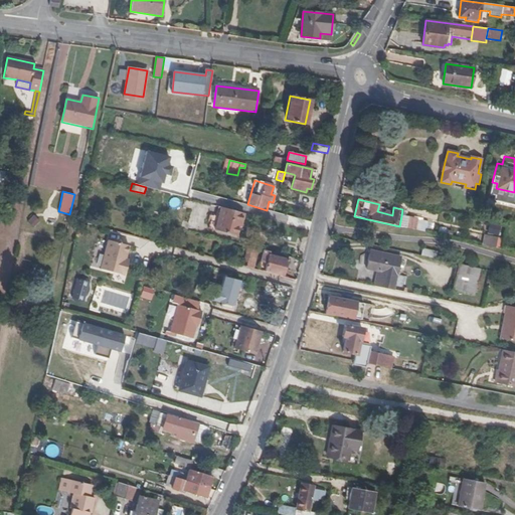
[(237,236),(240,223),(242,224),(245,214),(221,207),(219,217),(216,216),(213,216),(209,229),(237,236)]
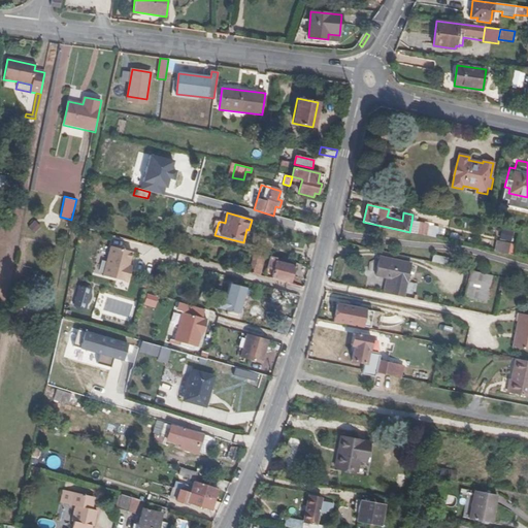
[(35,221),(28,227),(34,234),(41,227),(35,221)]
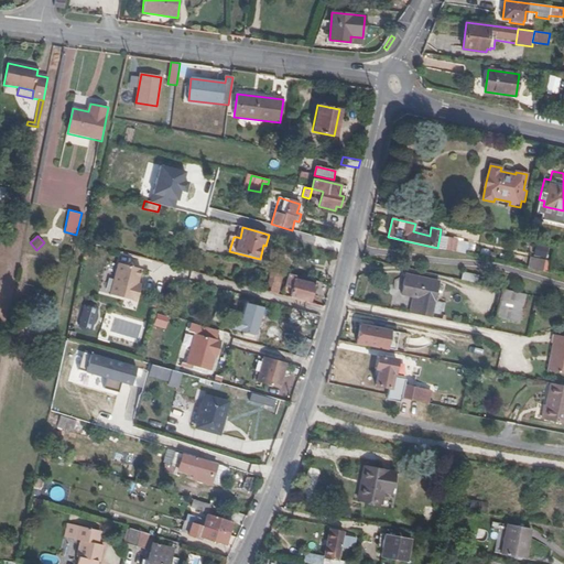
[(445,250),(447,238),(440,237),(437,248),(445,250)]
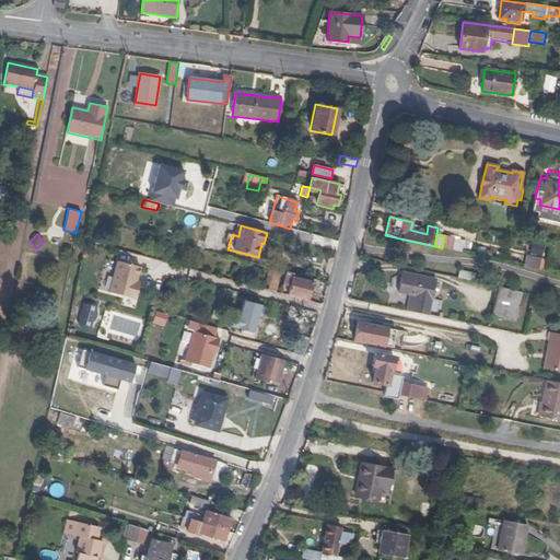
[(463,253),(465,241),(444,236),(442,248),(463,253)]
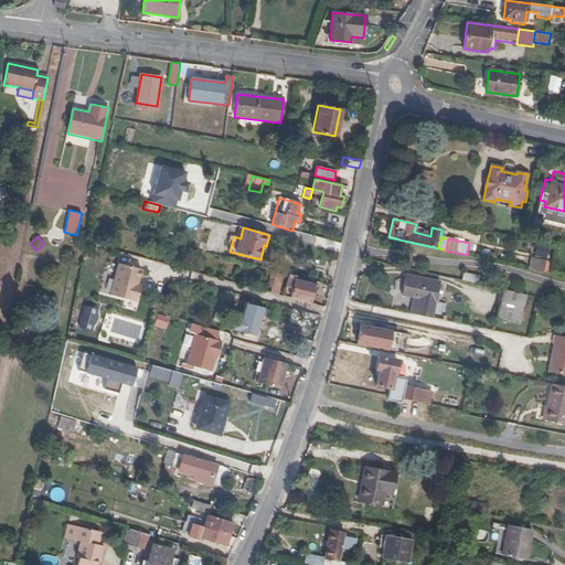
[(106,248),(89,244),(88,248),(95,249),(94,253),(104,255),(106,248)]
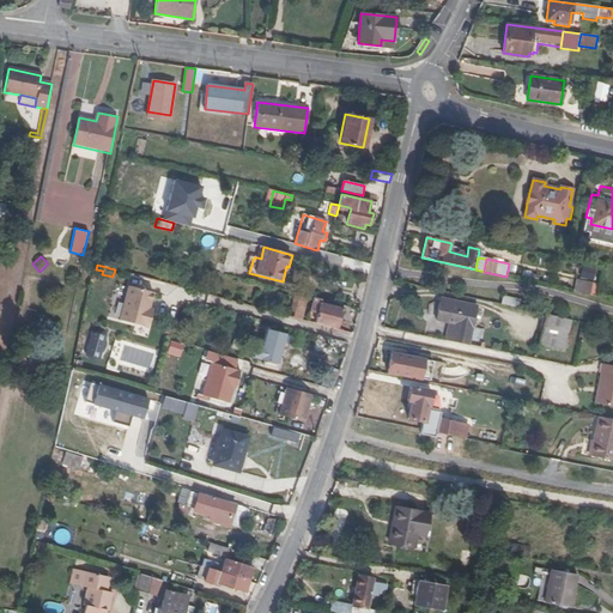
[(581,267),(580,279),(594,280),(595,267),(581,267)]
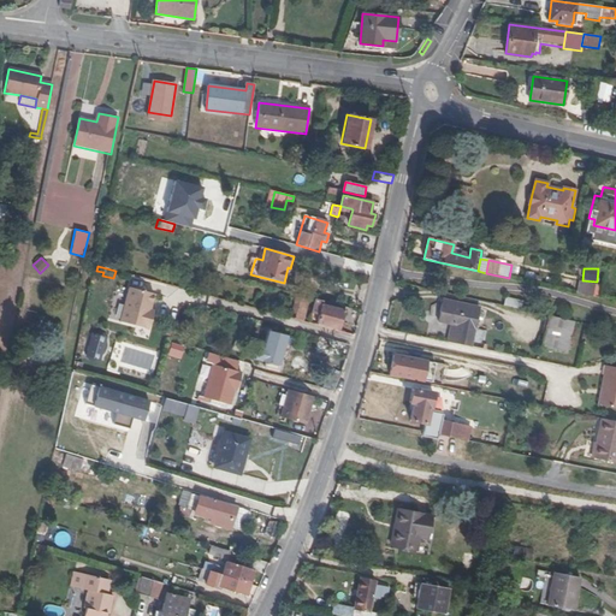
[(578,279),(576,294),(597,296),(599,282),(578,279)]
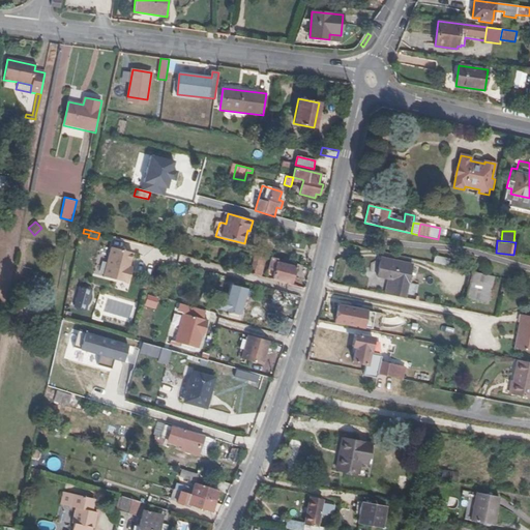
[(84,244),(78,243),(74,258),(81,260),(84,244)]
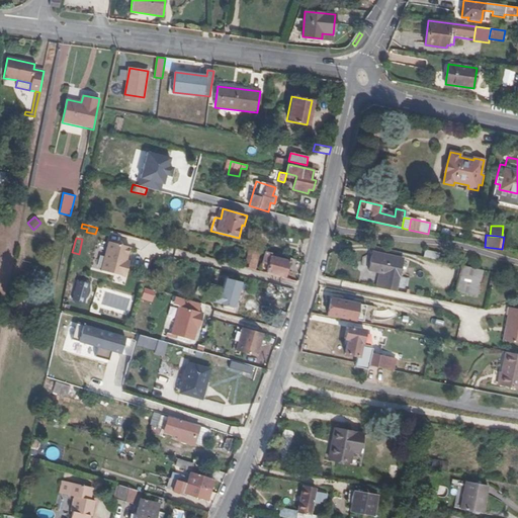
[(130,247),(100,239),(92,267),(124,275),(128,260),(126,259),(130,247)]
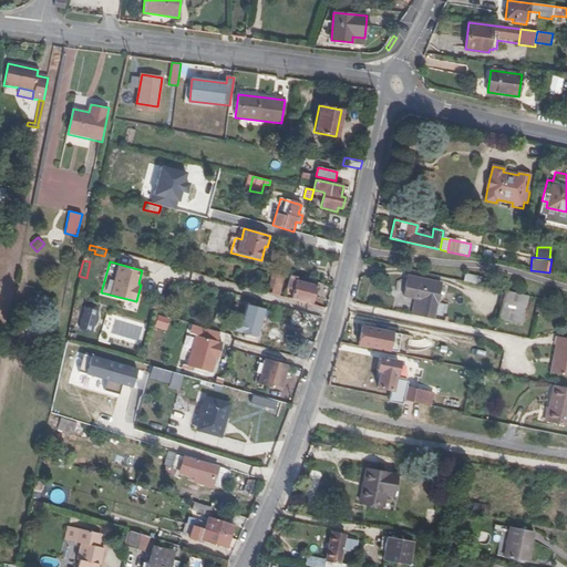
[(279,296),(284,277),(272,274),(269,288),(272,289),(271,294),(279,296)]
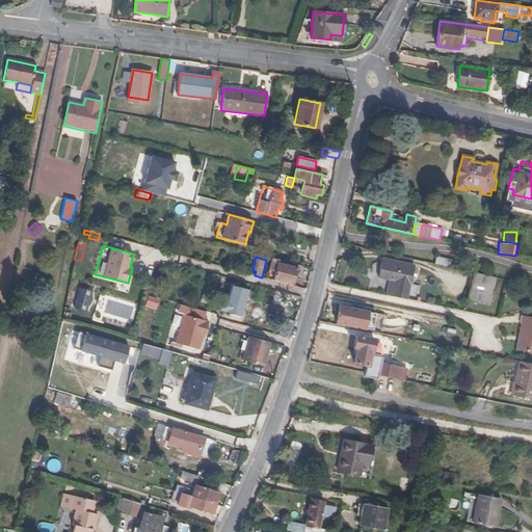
[(449,267),(451,260),(436,257),(434,264),(449,267)]
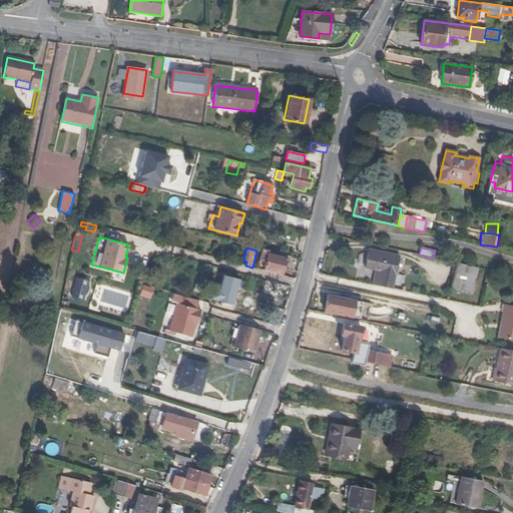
[(269,253),(269,250),(263,249),(258,269),(264,271),(269,253)]
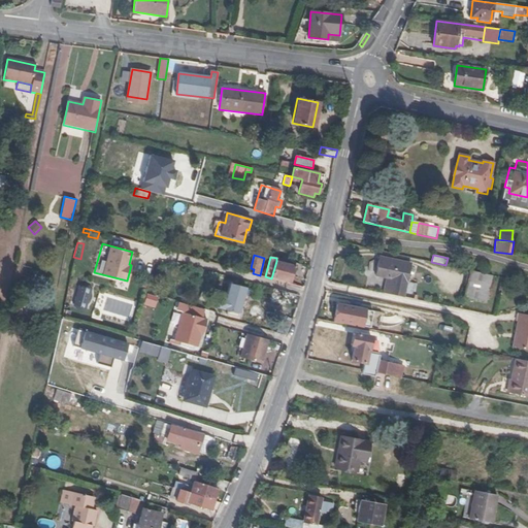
[(408,273),(410,264),(380,258),(376,275),(387,277),(393,278),(390,295),(403,297),(408,273)]
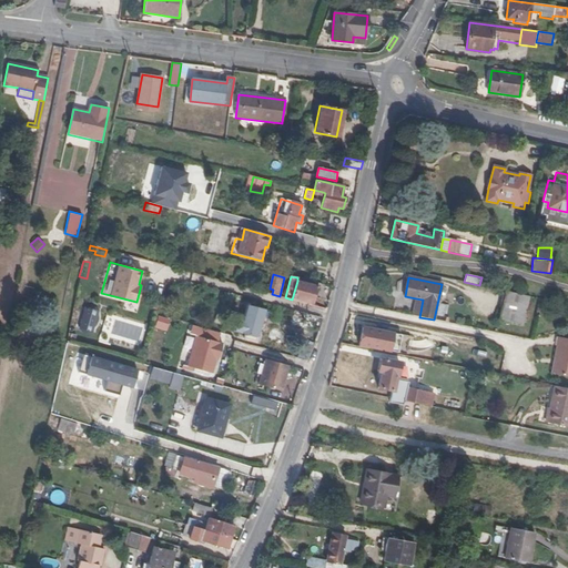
[(313,305),(317,286),(297,281),(292,300),(313,305)]
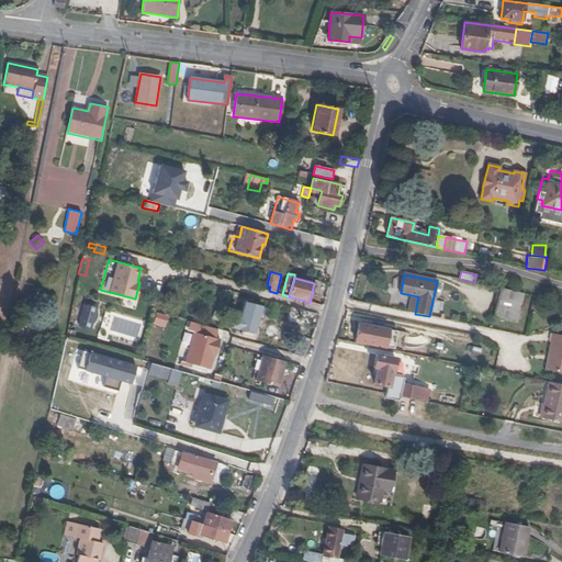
[(517,323),(524,293),(499,289),(493,317),(517,323)]
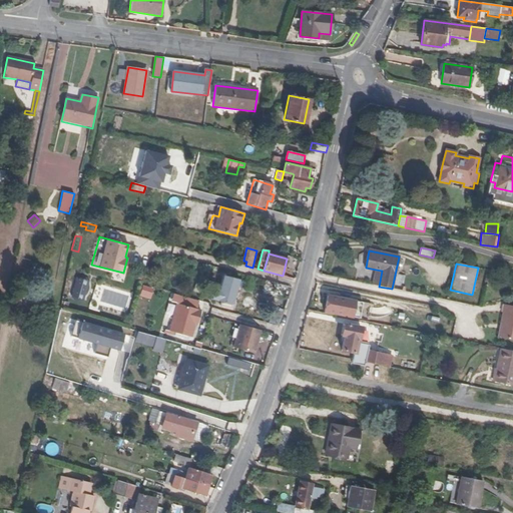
[(402,291),(406,273),(401,272),(402,267),(397,266),(392,289),(402,291)]
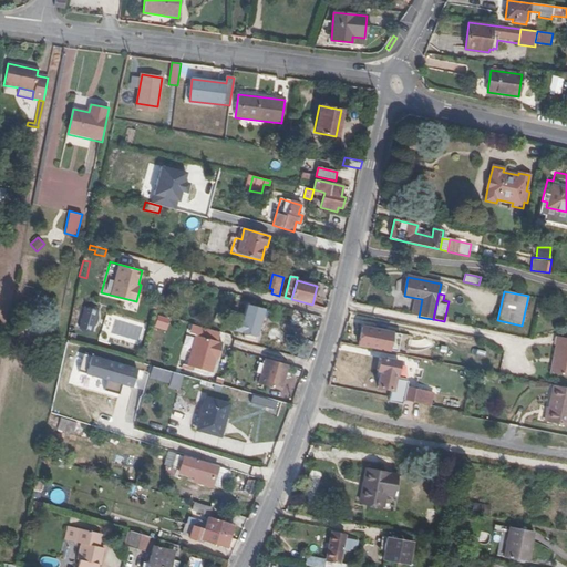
[(419,317),(422,299),(415,298),(412,315),(419,317)]
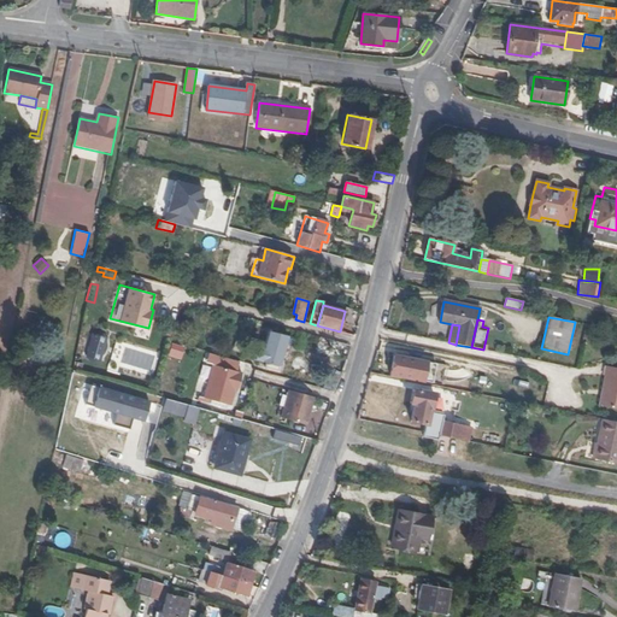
[(288,336),(269,331),(264,348),(258,347),(254,359),(266,363),(265,368),(278,371),(281,371),(282,365),(280,365),(282,357),(288,336)]
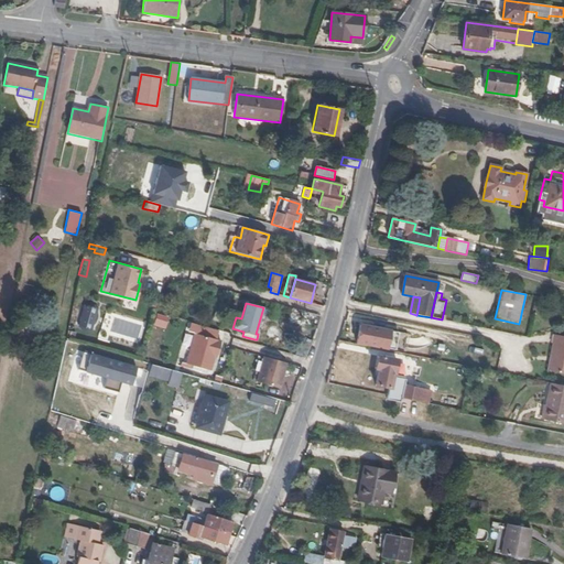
[(281,306),(272,304),(270,315),(278,317),(281,306)]
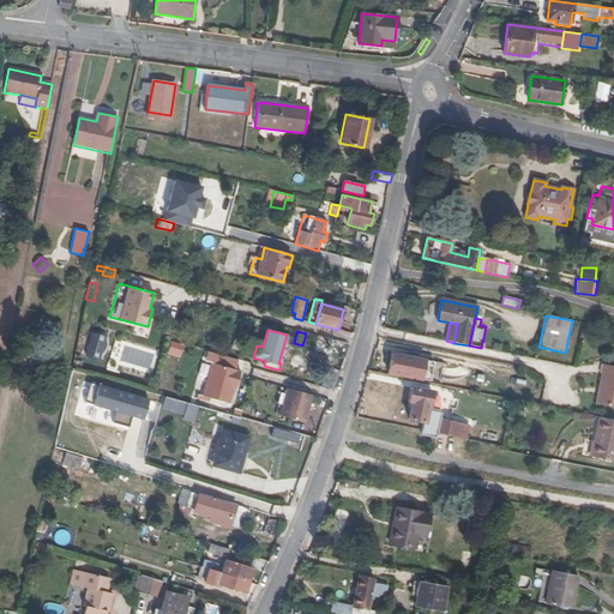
[(84,355),(96,359),(102,336),(91,332),(90,336),(88,336),(85,344),(88,345),(84,355)]
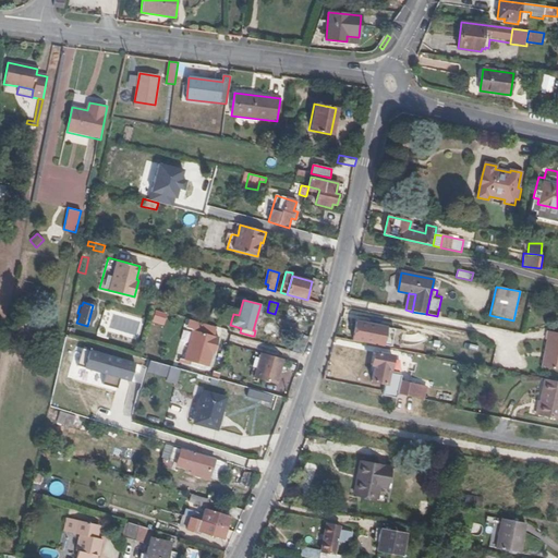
[(314,325),(320,305),(314,303),(313,305),(304,302),(299,318),(310,322),(310,324),(314,325)]
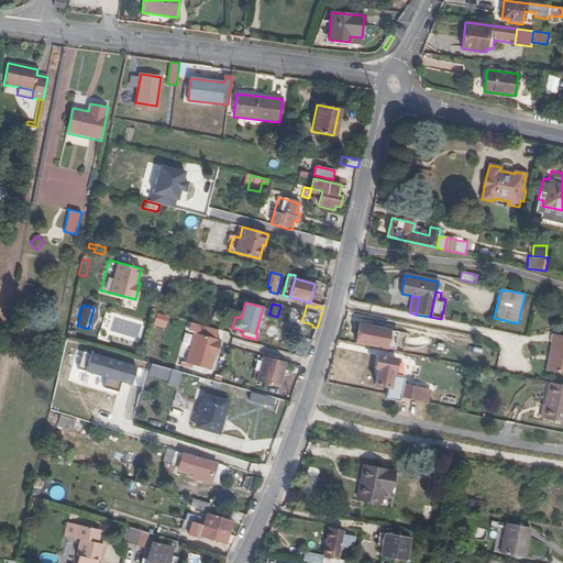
[(377,346),(381,328),(360,324),(355,342),(377,346)]
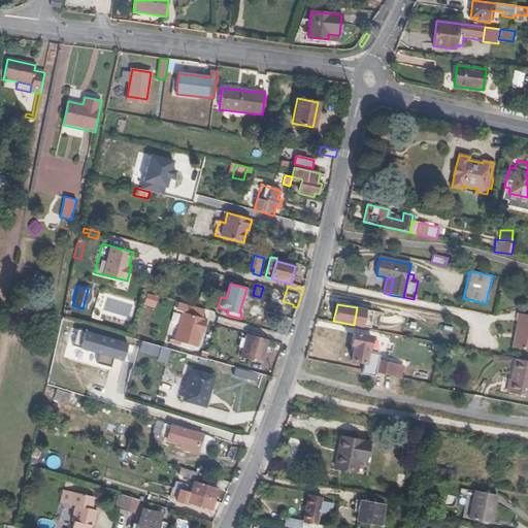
[(182,312),(174,341),(196,348),(200,334),(201,329),(204,330),(206,320),(182,312)]
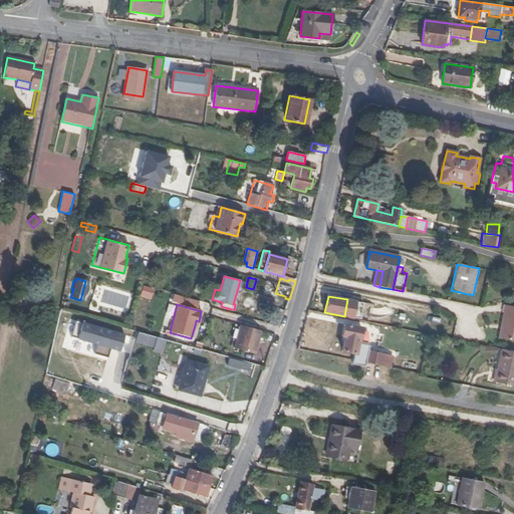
[(513,306),(504,305),(502,312),(513,314),(513,306)]
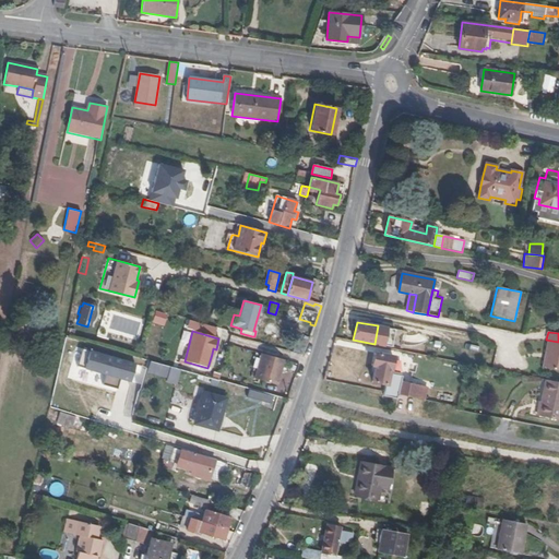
[(558,370),(558,342),(546,340),(546,341),(547,341),(543,368),(558,370)]
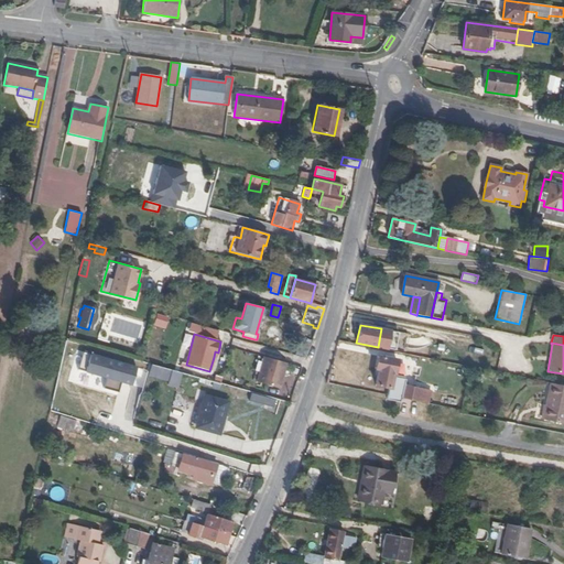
[(419,357),(420,349),(408,346),(405,355),(419,357)]
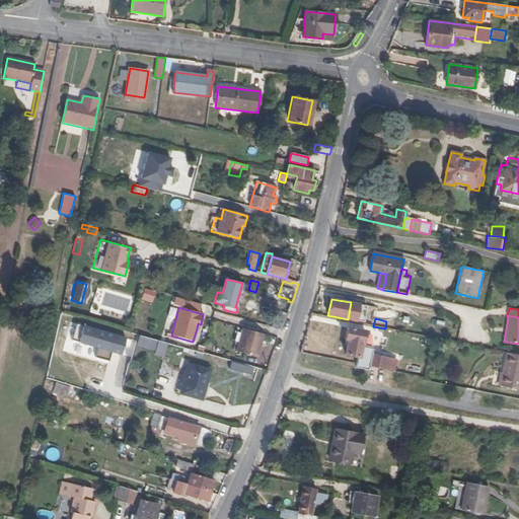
[(130,323),(135,332),(144,327),(139,319),(130,323)]
